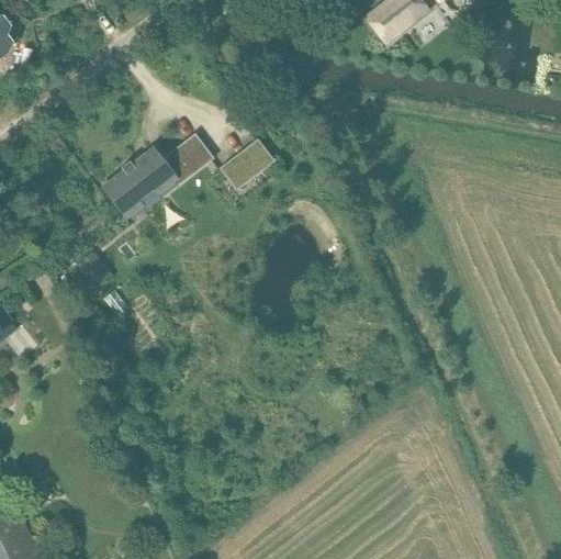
[(386,0),(368,15),(388,41),(428,9),(422,0),(386,0)]
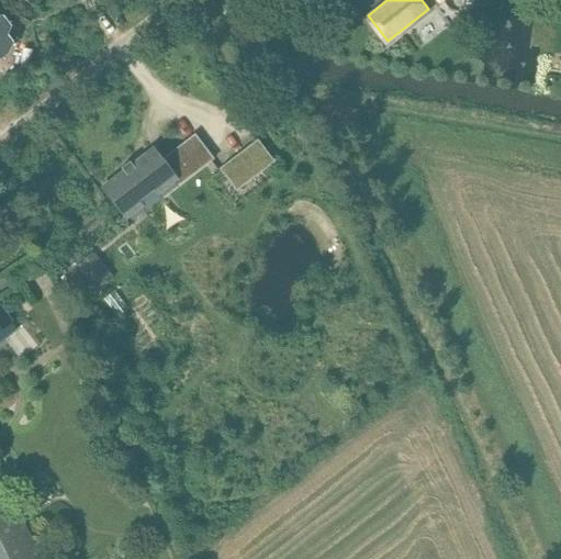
[(0,78),(10,91),(18,90),(31,80),(33,73),(29,66),(31,57),(24,47),(12,45),(8,38),(0,37),(0,78)]
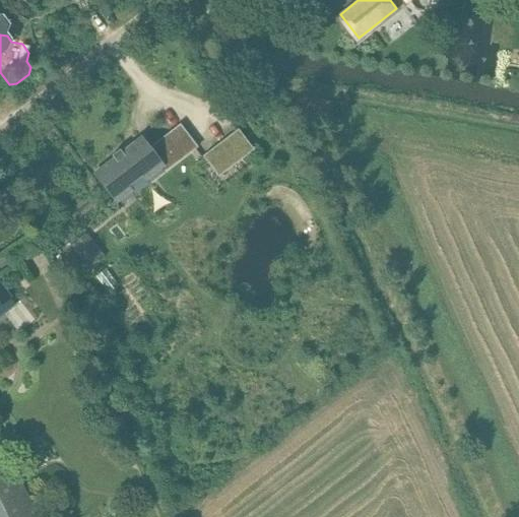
[(239,127),(203,153),(219,175),(255,147),(239,127)]
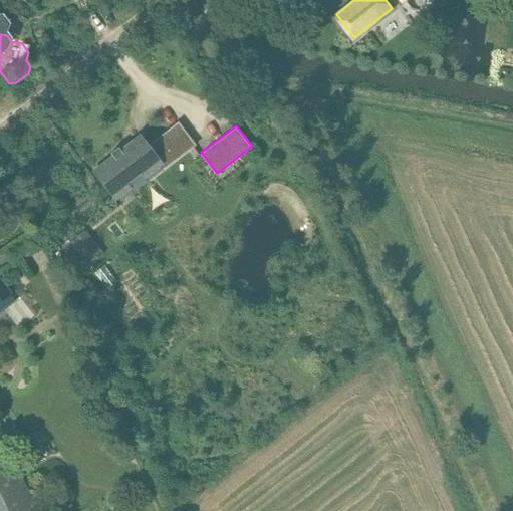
[(162,165),(179,152),(164,132),(147,145),(139,135),(121,149),(119,146),(111,152),(113,155),(95,168),(113,191),(125,182),(129,187),(146,174),(145,172),(159,161),(162,165)]
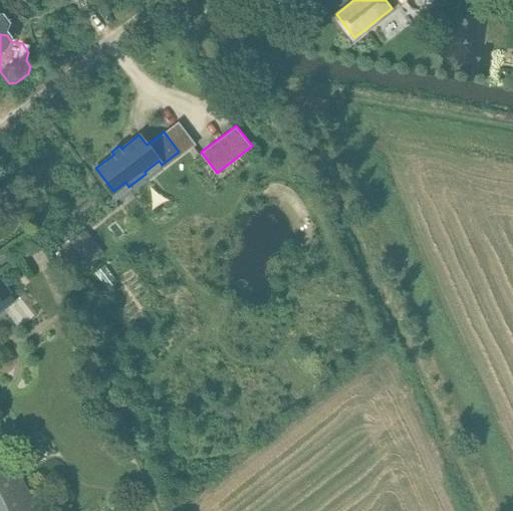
[(84,230),(72,240),(81,252),(93,242),(84,230)]
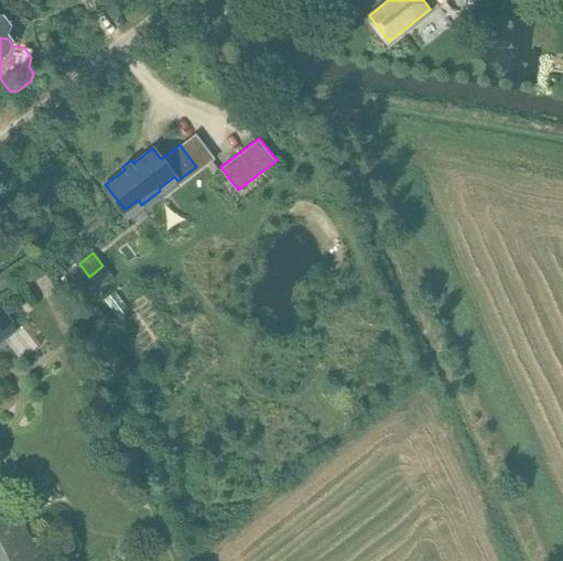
[(0,333),(14,322),(0,303),(0,333)]
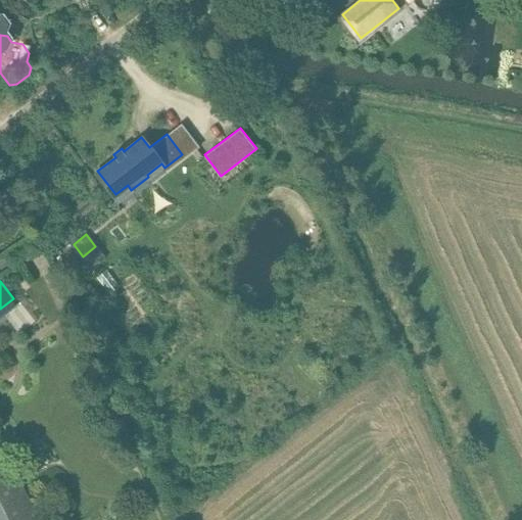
[(0,435),(0,519),(39,519),(17,473),(2,440),(0,435)]
